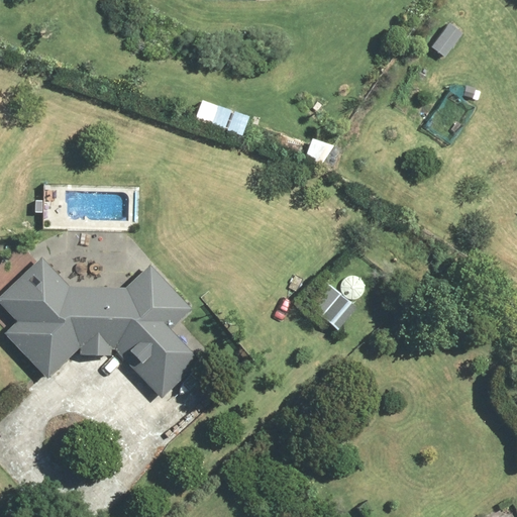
[(449,23),(432,46),(445,57),(463,33),(449,23)]
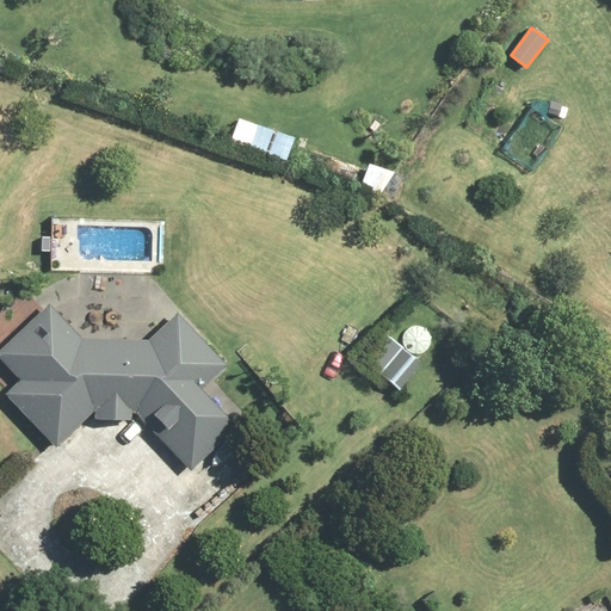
[(257,125),(238,118),(230,141),(250,148),(257,125)]
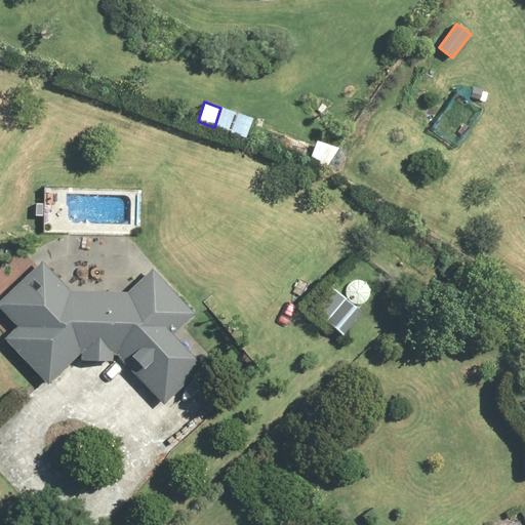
[(334,147),(317,140),(310,162),(326,168),(334,147)]
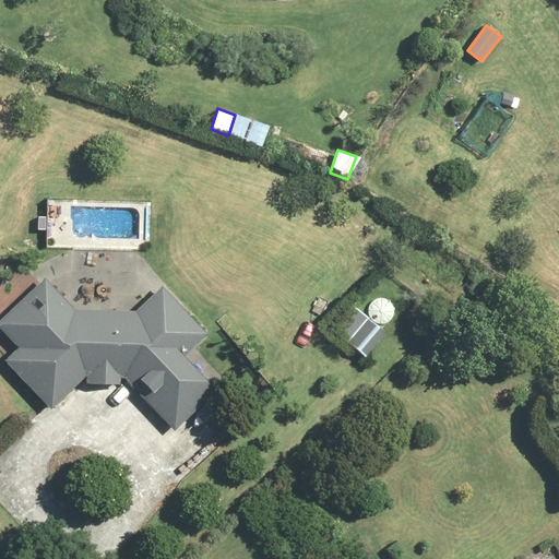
[(0,326),(19,347),(6,359),(50,409),(86,375),(86,383),(120,383),(120,377),(125,377),(173,431),(215,390),(183,355),(206,334),(164,287),(137,311),(73,310),(46,278),(0,320),(0,326)]
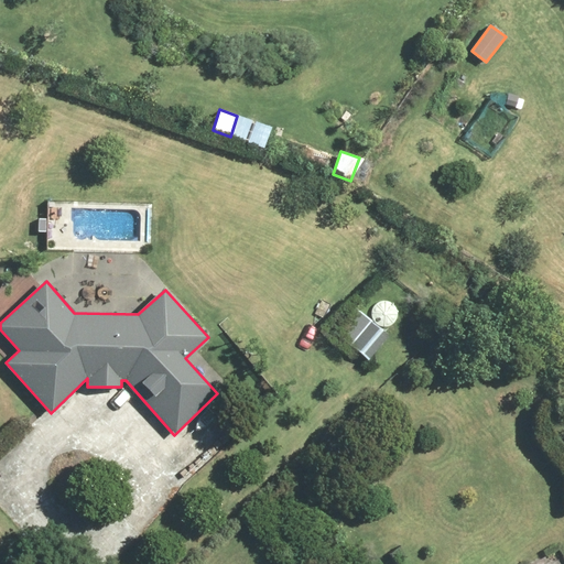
[(357,308),(336,333),(369,359),(389,335),(357,308)]
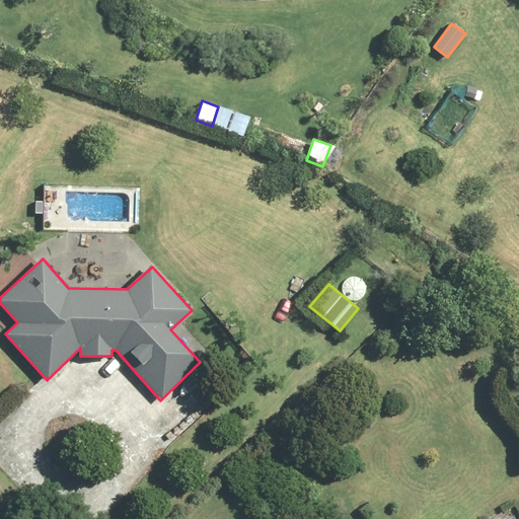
All buildings are outlined.
